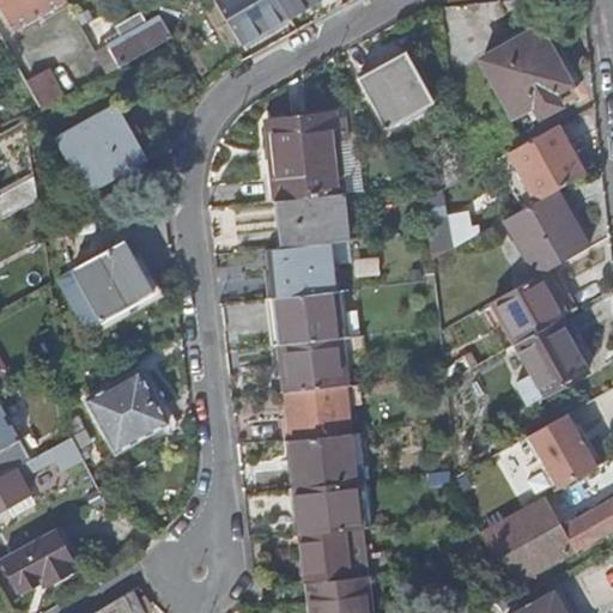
[(14,30),(66,1),(65,0),(0,0),(0,8),(13,32),(16,31),(14,30)]
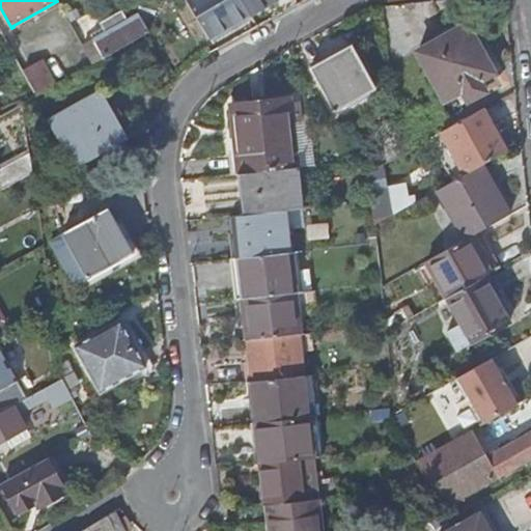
[(189,0),(211,37),(251,15),(242,0),(189,0)]
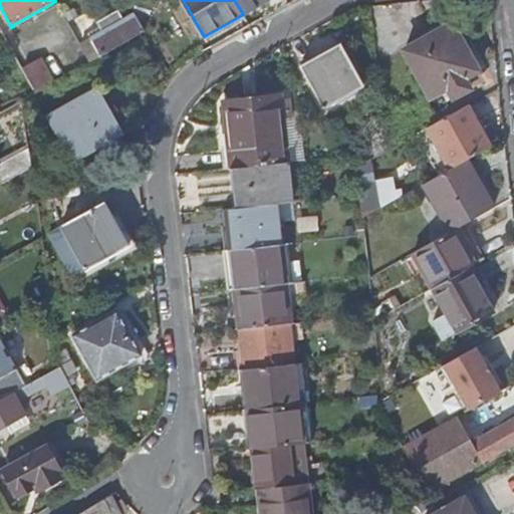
[(234,0),(243,14),(267,0),(234,0)]
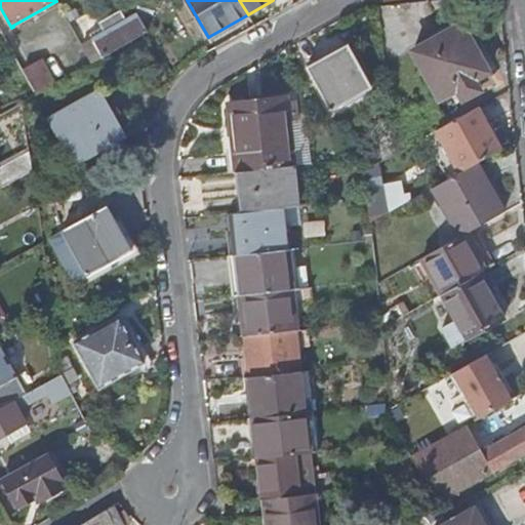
[(81,45),(92,64),(149,31),(137,12),(126,19),(121,10),(101,23),(106,32),(93,39),(81,45)]
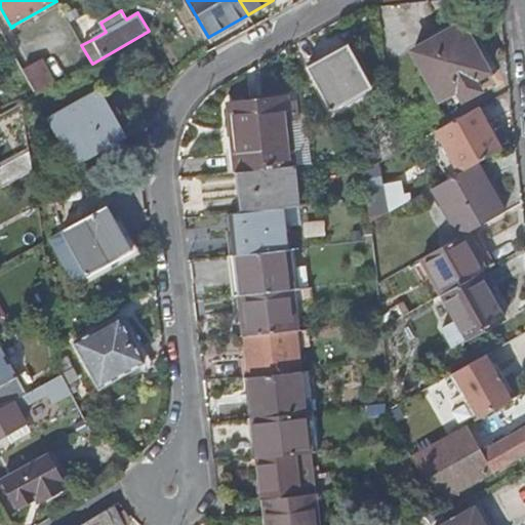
[(461,22),(413,48),(441,97),(458,87),(463,96),(481,87),(476,78),(490,70),(461,22)]
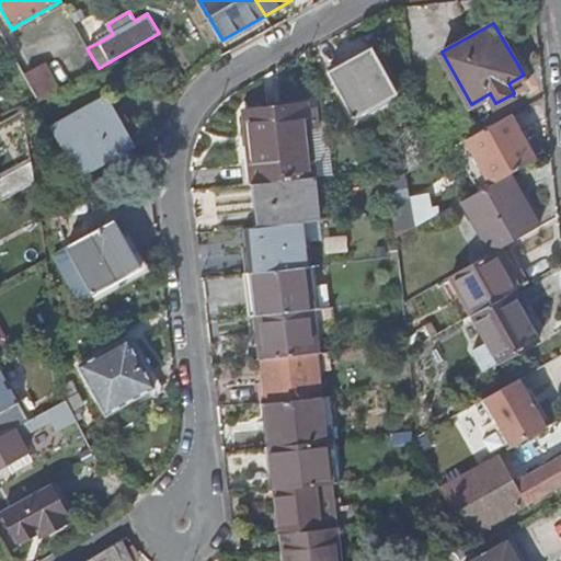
[(113,34),(110,29),(96,36),(100,42),(113,34)]
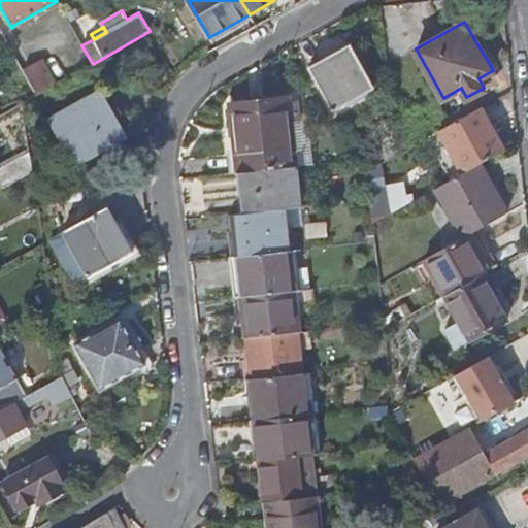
[(308,67),(332,108),(373,85),(351,43),(308,67)]
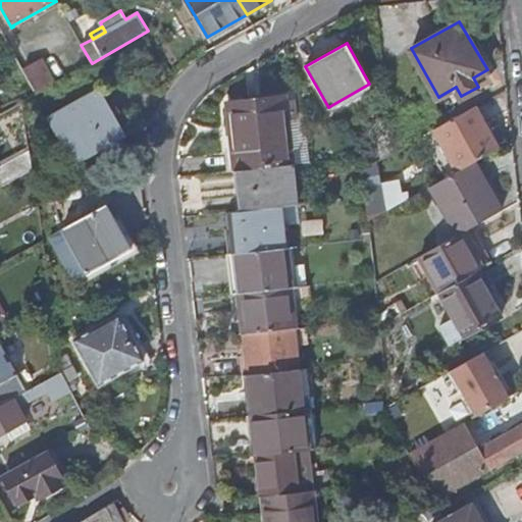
[(23,69),(36,94),(53,84),(40,59),(23,69)]
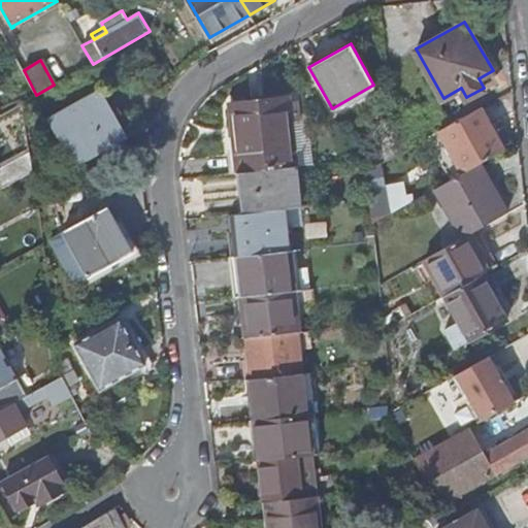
[(479,78),(484,88),(498,79),(493,70),(479,78)]
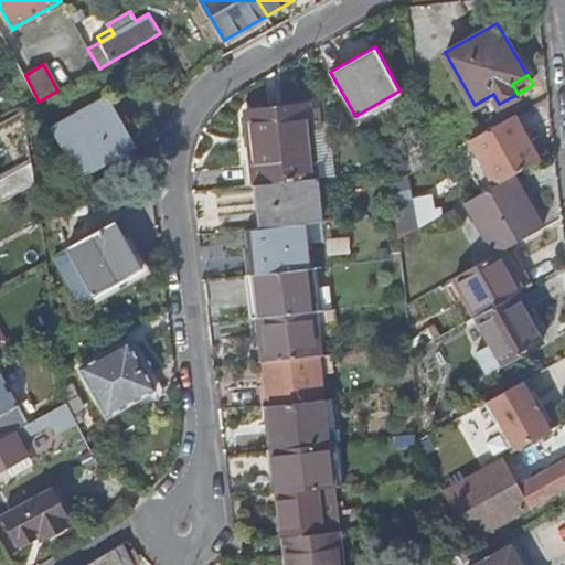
[(0,124),(23,110),(39,102),(32,91),(0,107),(0,124)]
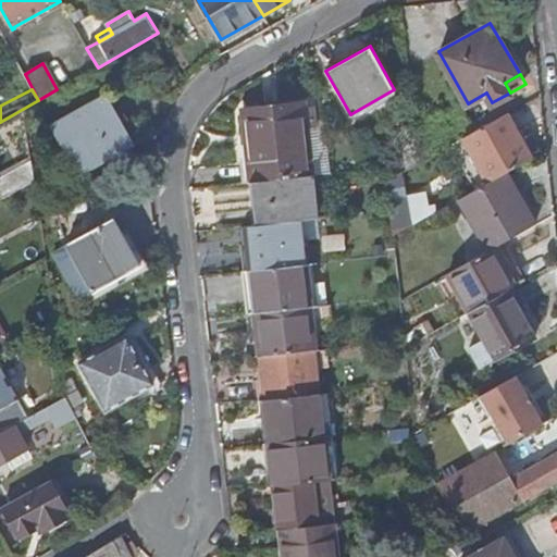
[(52,126),(79,174),(132,144),(104,97),(52,126)]
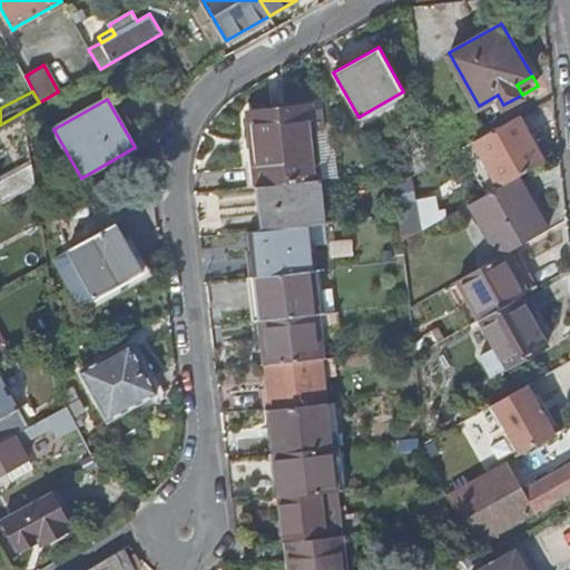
[(262,186),(320,178),(312,105),(249,111),(257,186),(262,186)]
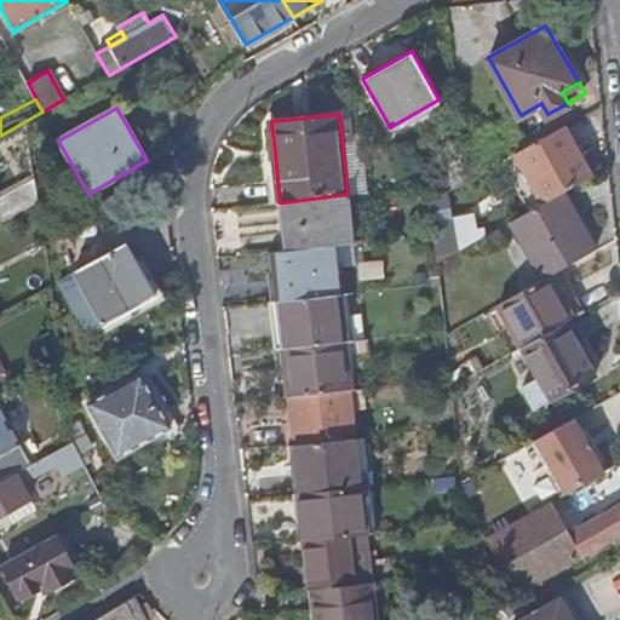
[(517,151),(546,202),(561,195),(595,176),(566,125),(517,151)]
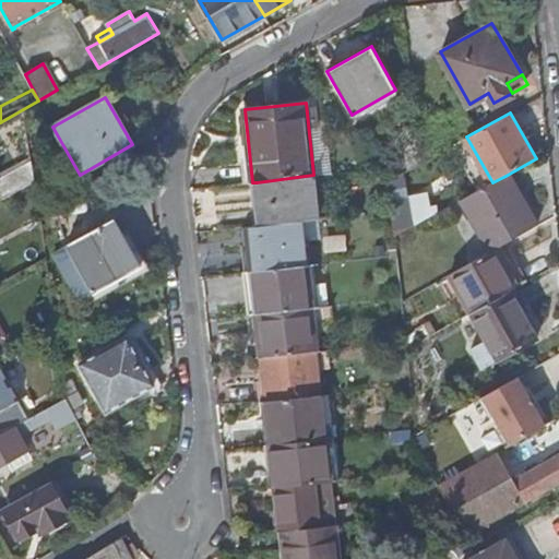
[(34,181),(31,159),(0,176),(0,189),(4,198),(34,181)]
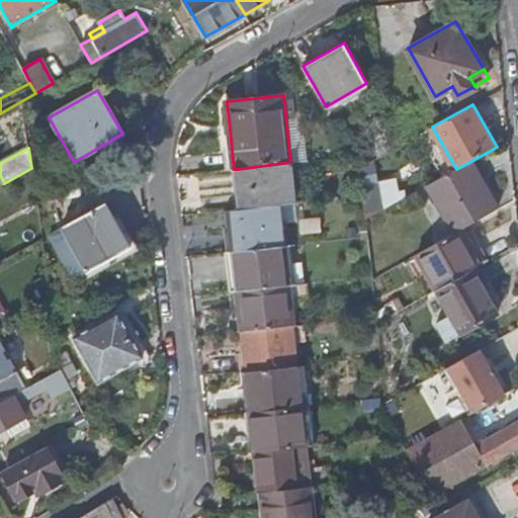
[(364,195),(367,220),(383,210),(373,160),(360,166),(364,195)]
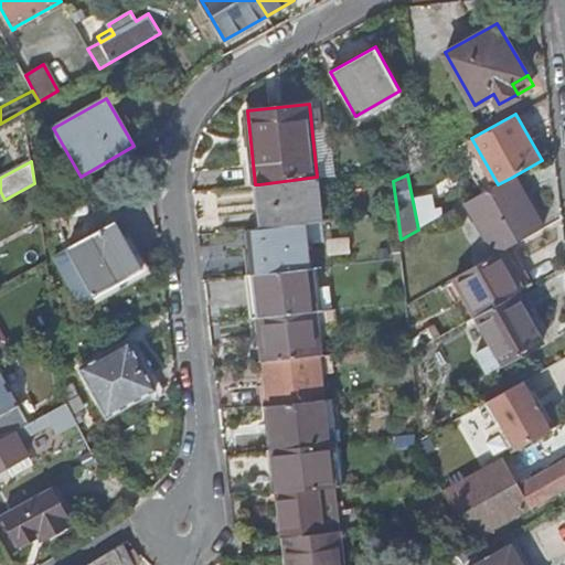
[(259,184),(264,227),(305,223),(322,221),(318,177),(317,177),(259,184)]
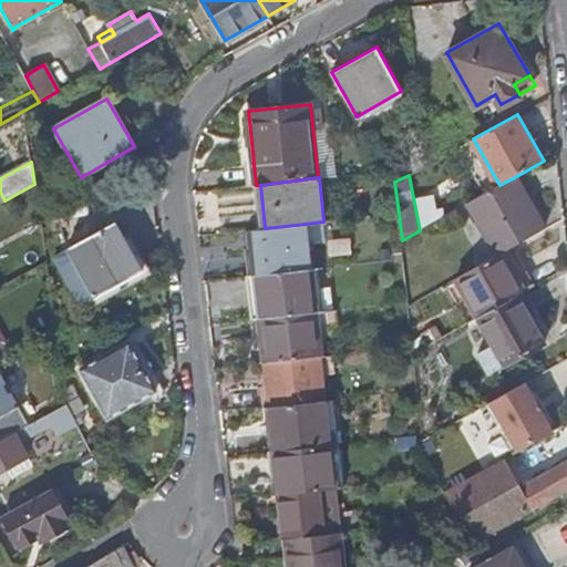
[(468,203),(497,256),(547,228),(531,199),(527,202),(513,178),(500,185),(468,203)]
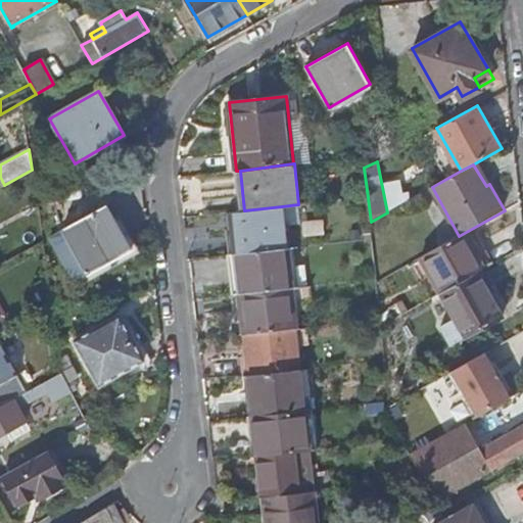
[(62,230),(87,274),(131,249),(106,205),(62,230)]
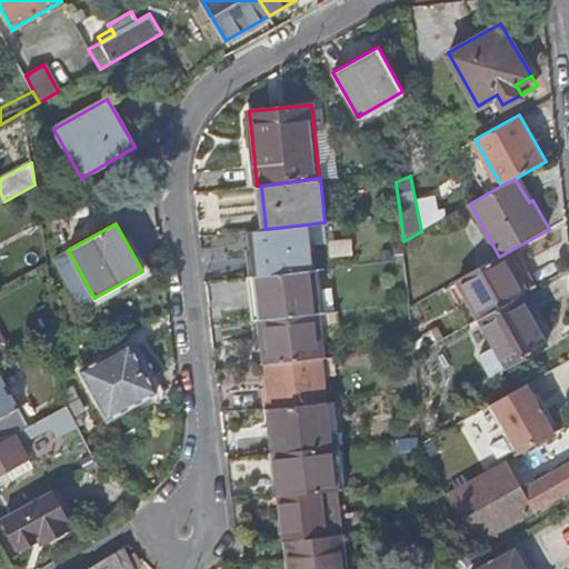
[(249,231),(255,275),(312,269),(307,225),(266,229),(249,231)]
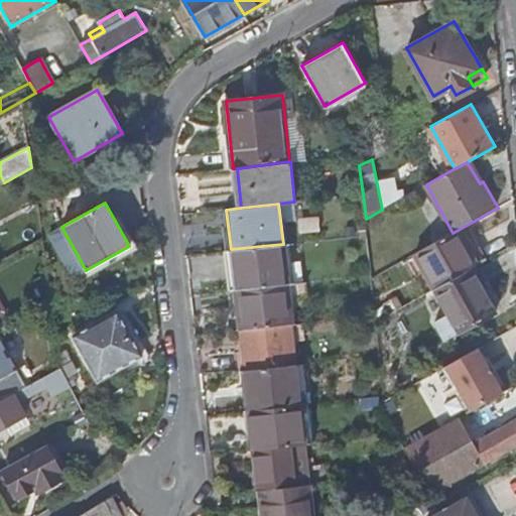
[(446,236),(402,261),(422,296),(441,285),(466,271),(446,236)]
